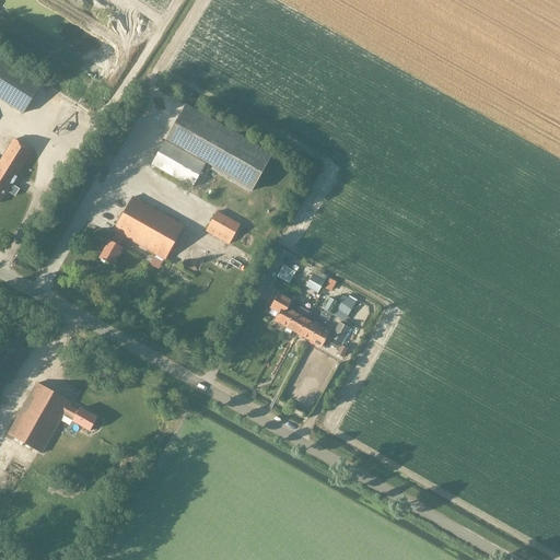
[(0,100),(22,114),(41,85),(0,59),(0,100)]
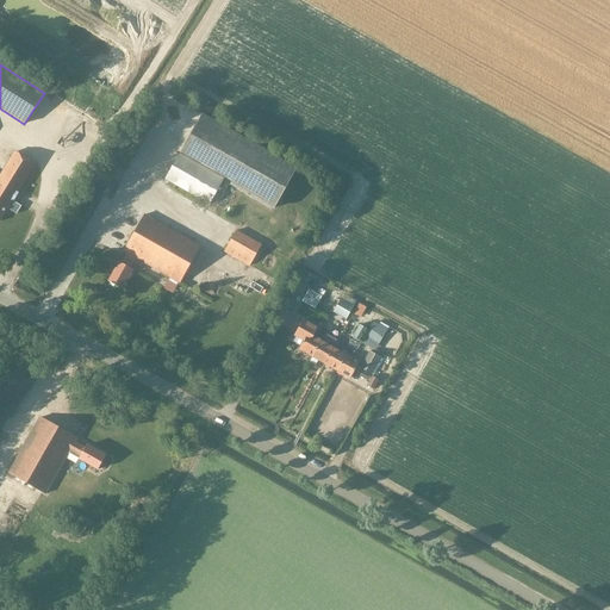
[(201,114),(163,179),(209,205),(223,179),(230,182),(229,186),(271,210),(294,168),(201,114)]
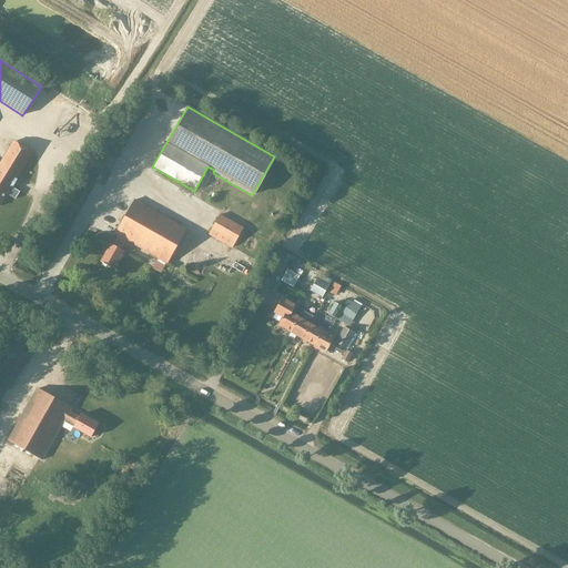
[(17,180),(17,179),(32,153),(13,141),(0,162),(0,204),(7,194),(14,199),(19,192),(12,188),(17,180)]
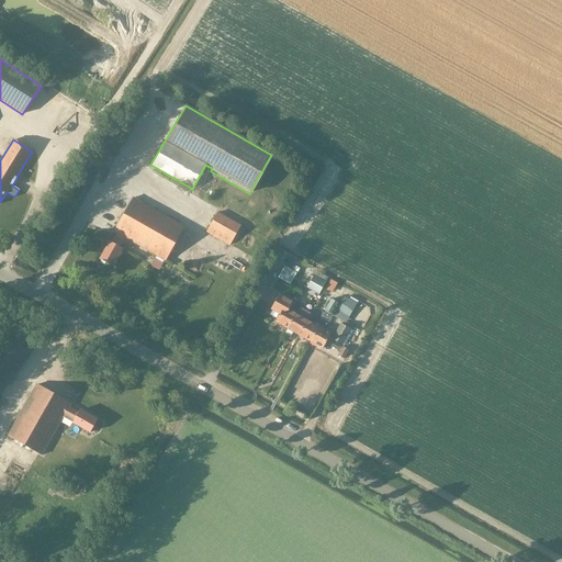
[(100,180),(107,169),(101,166),(94,177),(100,180)]
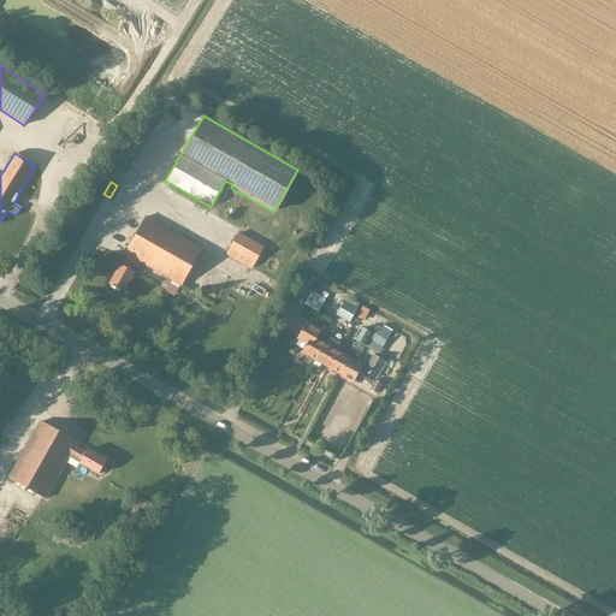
[(57,212),(64,200),(59,196),(52,208),(57,212)]
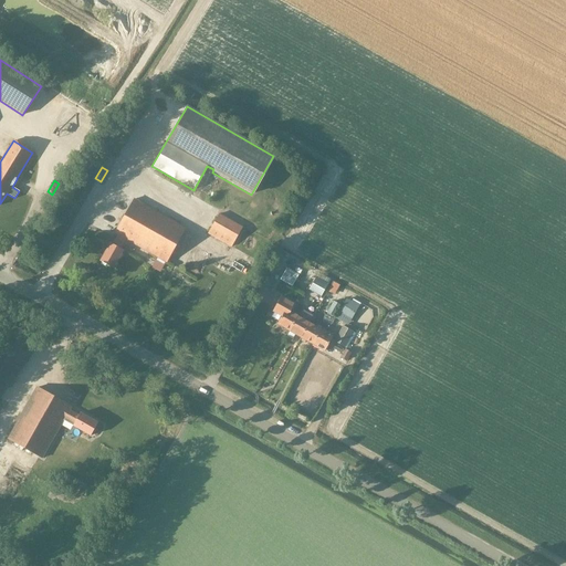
[(166,262),(185,228),(134,199),(115,233),(117,234),(112,244),(109,243),(100,261),(113,268),(123,251),(128,241),(166,262)]
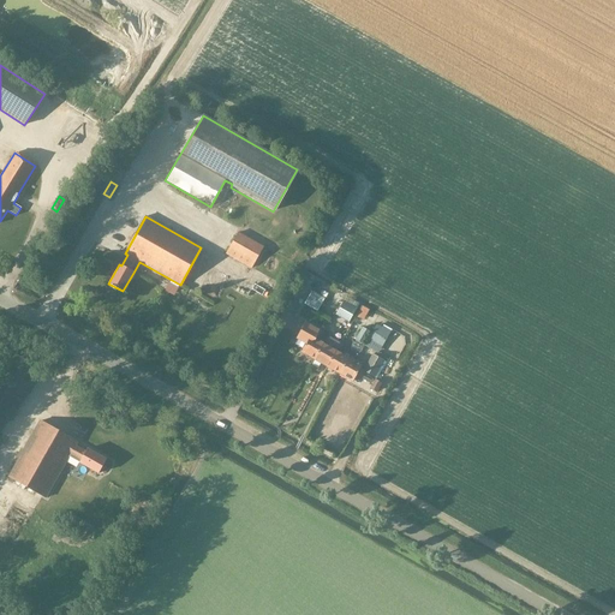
[(250,269),(263,246),(237,232),(225,254),(250,269)]
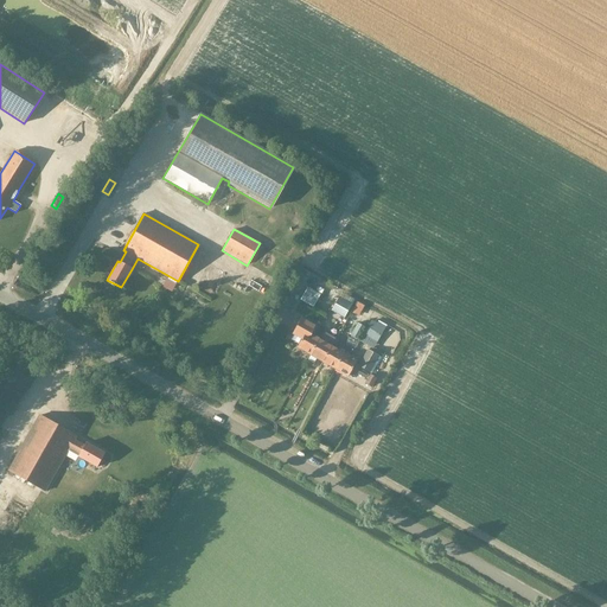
[(313,306),(320,294),(307,287),(300,299),(313,306)]
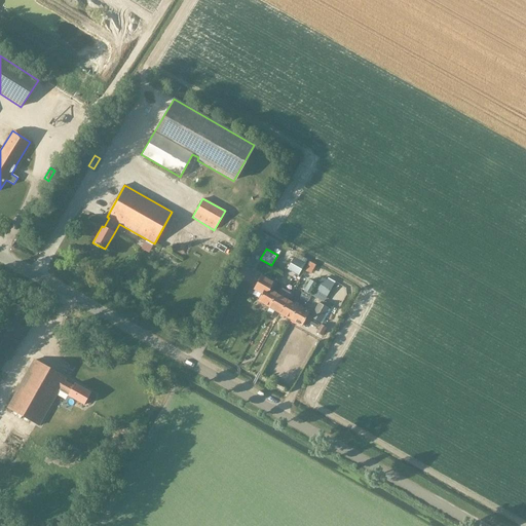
[(294,258),(287,269),(298,275),(305,264),(294,258)]
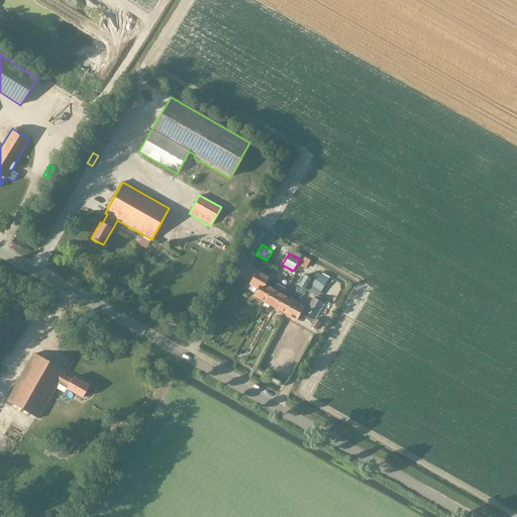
[(252,296),(264,302),(272,289),(275,283),(271,281),(267,286),(265,285),(269,278),(256,271),(248,284),(256,289),(252,296)]
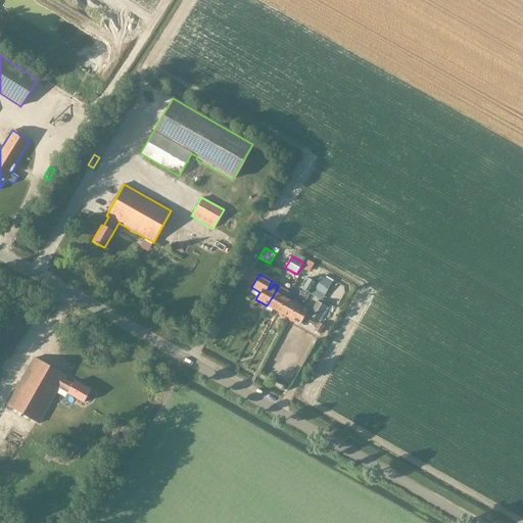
[(307,278),(301,289),(307,292),(314,282),(307,278)]
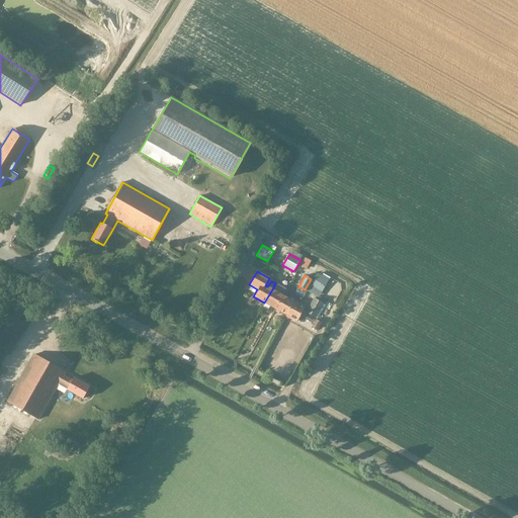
[(264,303),(275,309),(282,295),(283,295),(287,288),(276,282),(275,283),(272,289),(264,303)]
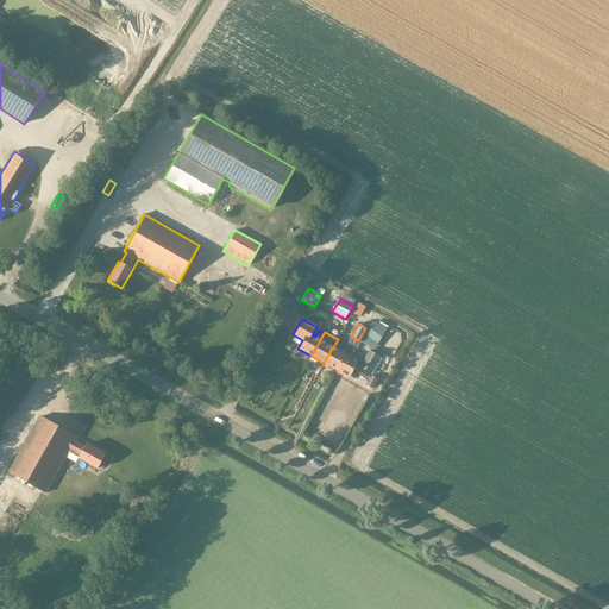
[(337,370),(349,347),(344,345),(339,351),(333,347),(332,347),(324,363),(337,370)]
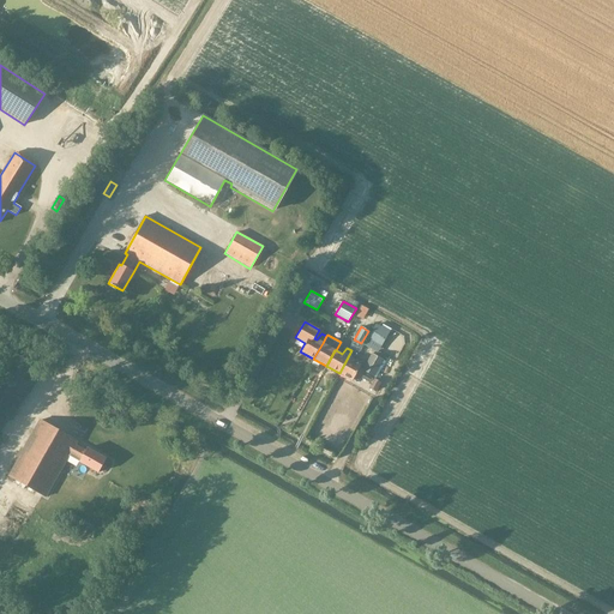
[(6,350),(0,360),(0,411),(12,419),(40,369),(6,350)]
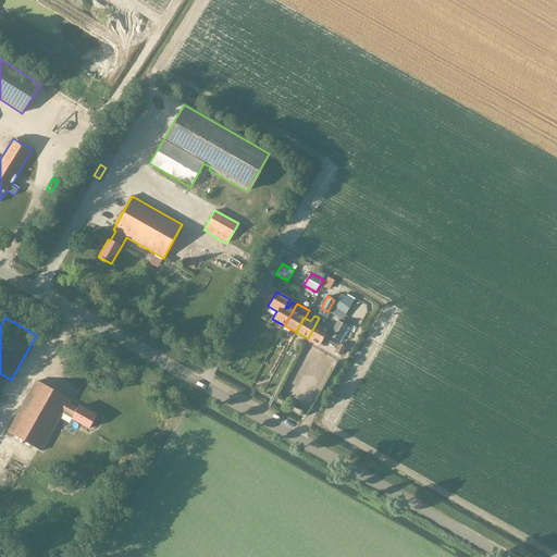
[(319,318),(308,338),(319,345),(327,331),(321,327),(324,320),(319,318)]
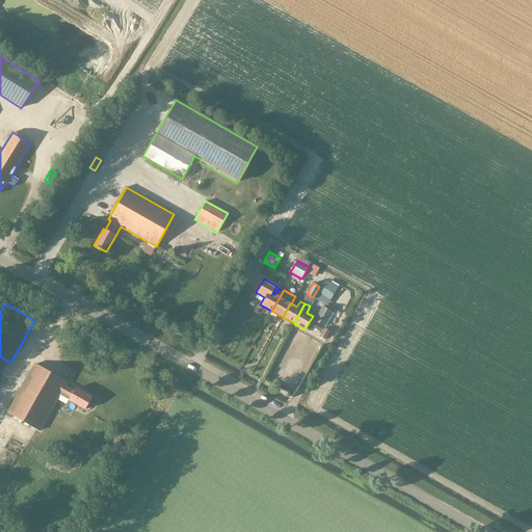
[(322,306),(314,320),(324,326),(333,312),(322,306)]
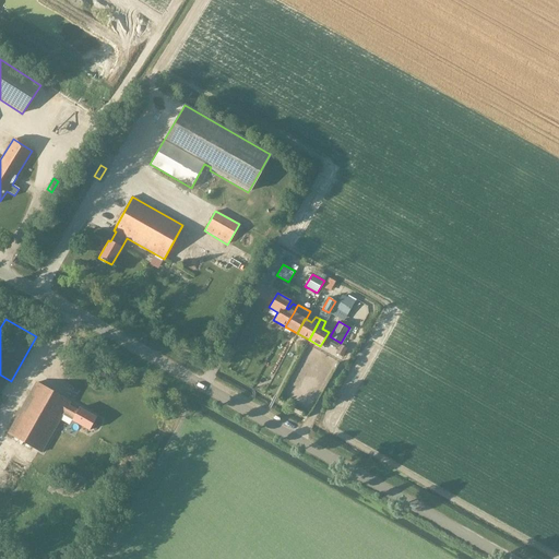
[(341,345),(336,352),(343,355),(346,348),(341,345)]
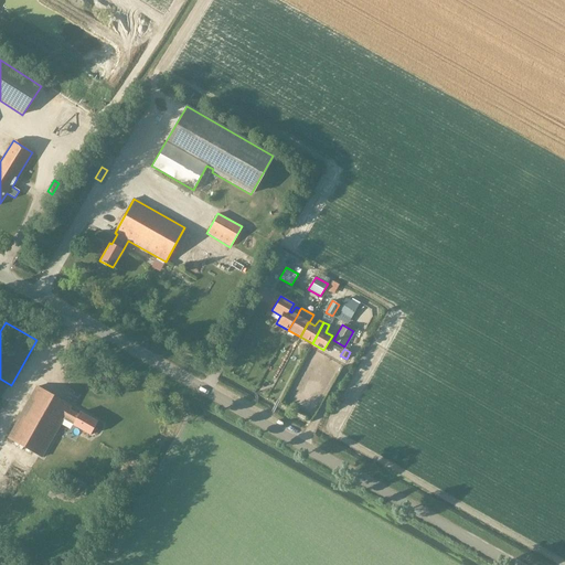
[(89,435),(97,422),(80,412),(78,414),(68,408),(71,406),(36,386),(8,438),(41,457),(64,417),(73,423),(73,425),(89,435)]
